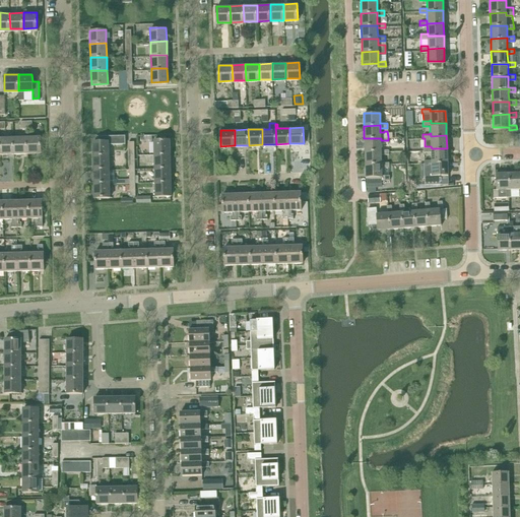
[(125,134),(98,135),(99,140),(92,141),(93,154),(109,154),(108,142),(111,142),(111,143),(125,142),(125,134)]
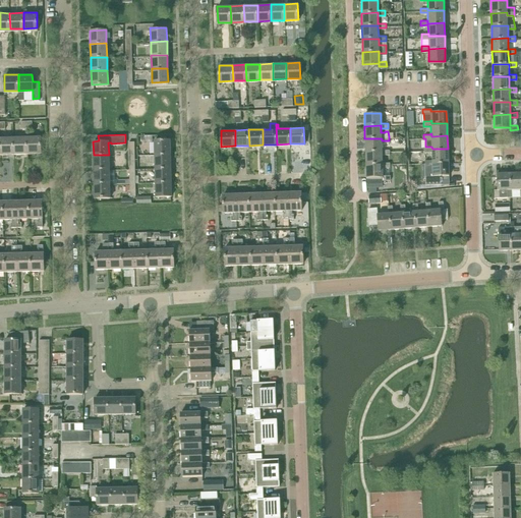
[(26,136),(27,152),(47,152),(47,140),(41,141),(41,135),(26,136)]
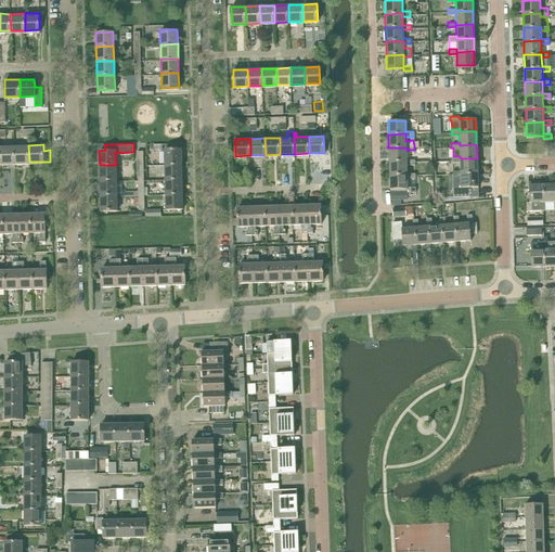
[(0,145),(0,152),(0,163),(15,163),(14,145),(0,145)]
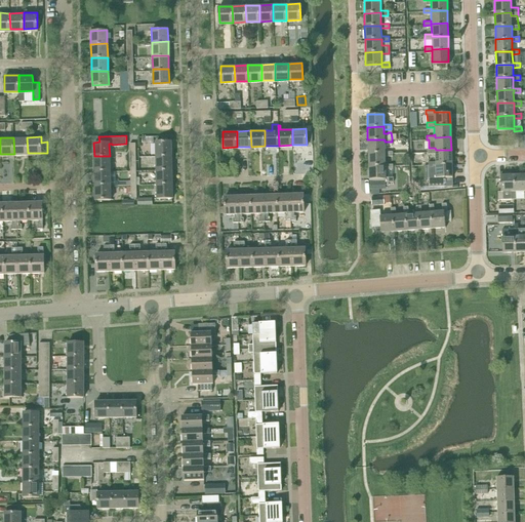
[(14,154),(28,153),(27,137),(13,137),(14,154)]
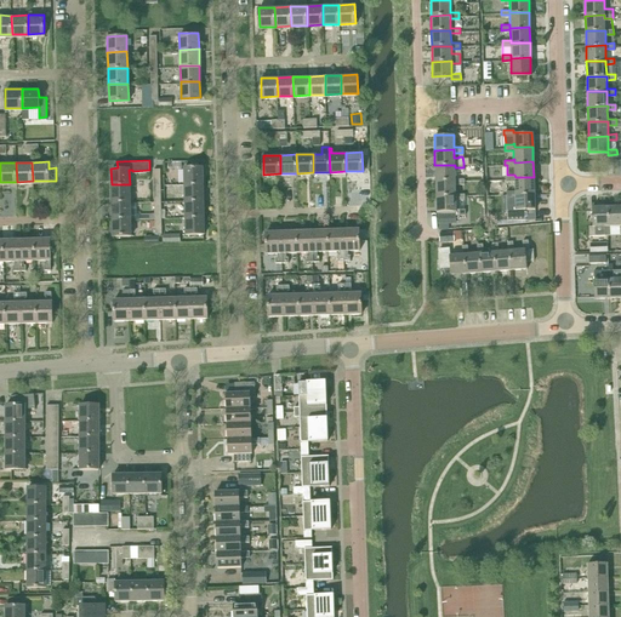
[(183,166),(184,182),(201,182),(201,165),(183,166)]
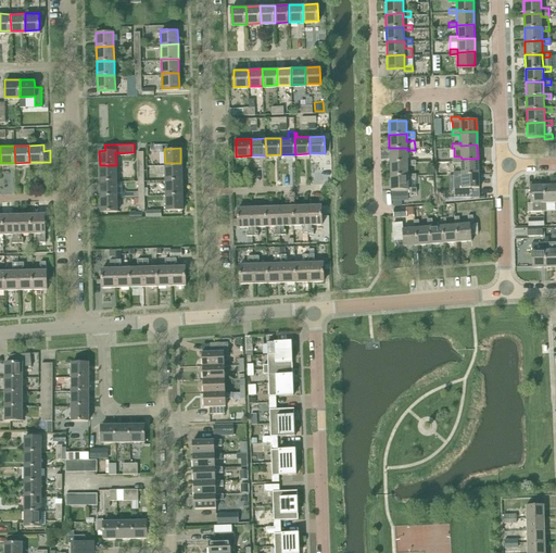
[(389,148),(390,162),(407,161),(407,164),(415,164),(415,159),(407,159),(407,150),(407,148),(389,148)]
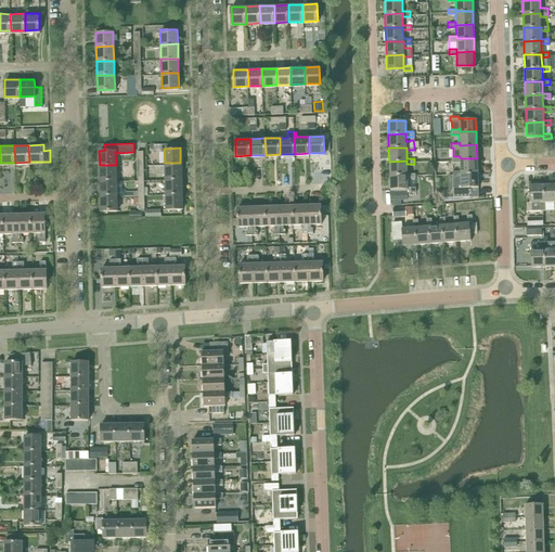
[(460,156),(453,156),(451,156),(452,162),(460,161),(460,169),(461,169),(461,172),(477,171),(477,158),(461,158),(460,156)]
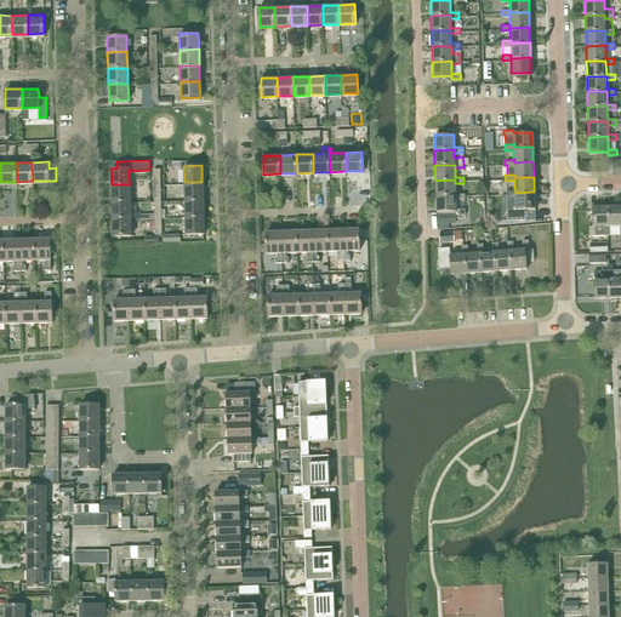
[(436,181),(436,195),(455,195),(455,198),(463,198),(463,193),(455,193),(455,183),(455,180),(436,181)]
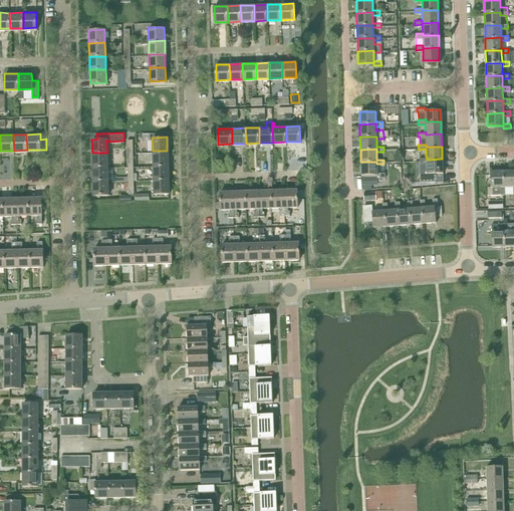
[(153,151),(153,165),(168,165),(167,151),(153,151)]
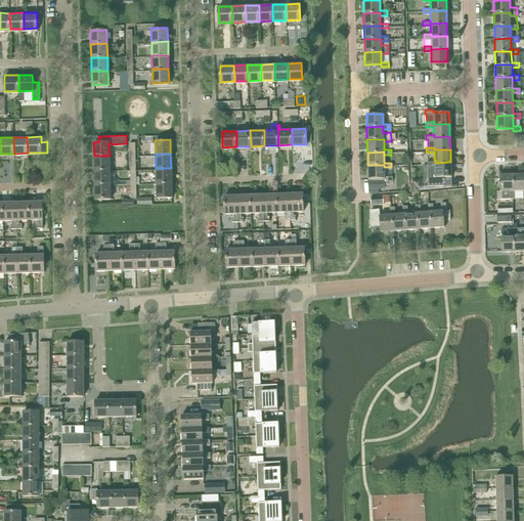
[(94,156),(94,170),(110,169),(110,156),(94,156)]
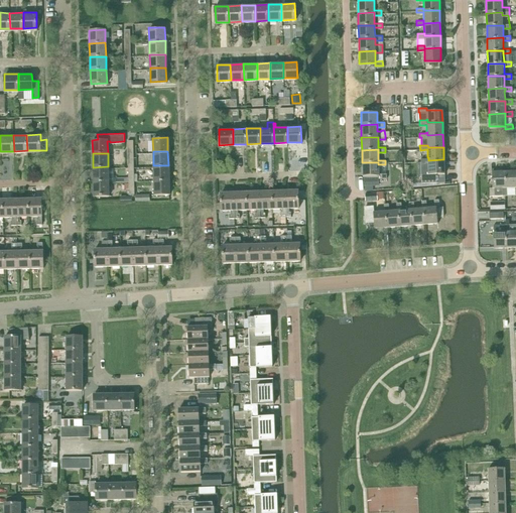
[(420,158),(420,162),(420,180),(435,180),(435,173),(444,172),(443,159),(428,160),(428,157),(427,157),(420,158)]
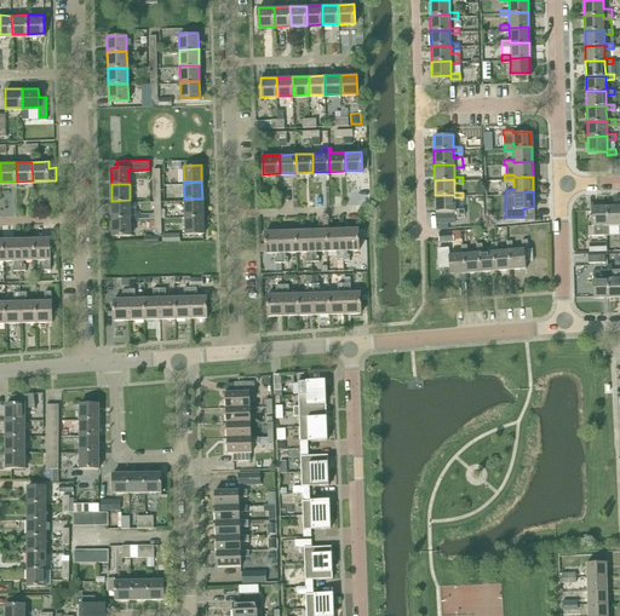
[(454,195),(435,195),(435,209),(454,209),(454,213),(464,213),(464,207),(454,207),(454,197),(454,195)]
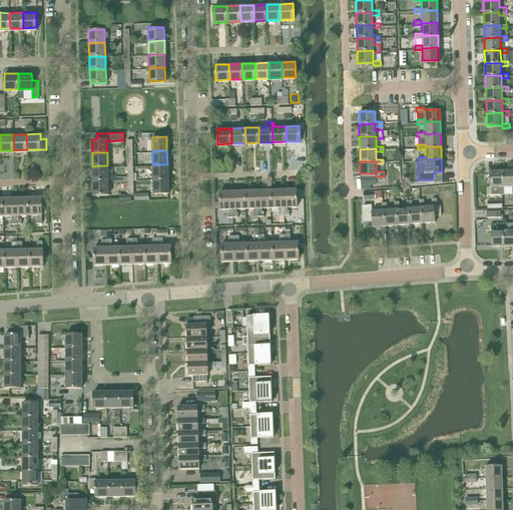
[(152,164),(152,178),(167,177),(167,164),(152,164)]
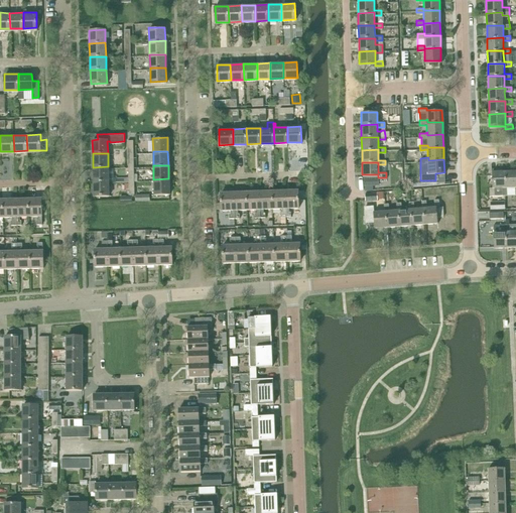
[(93,167),(93,180),(108,180),(108,166),(93,167)]
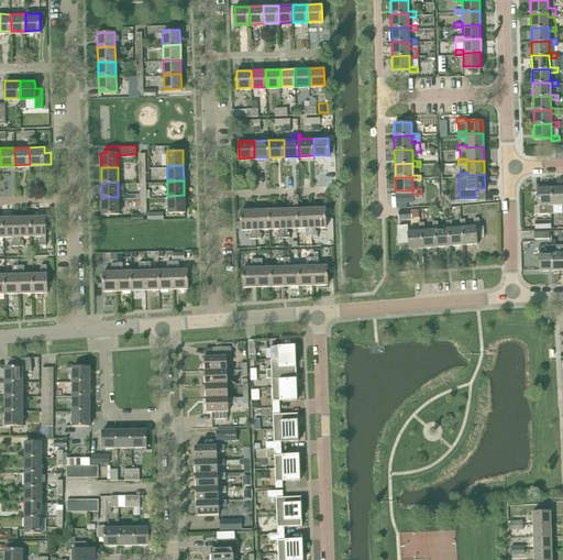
[(552,204),(551,185),(537,186),(537,204),(533,204),(534,212),(539,212),(539,204),(548,204),(552,204)]
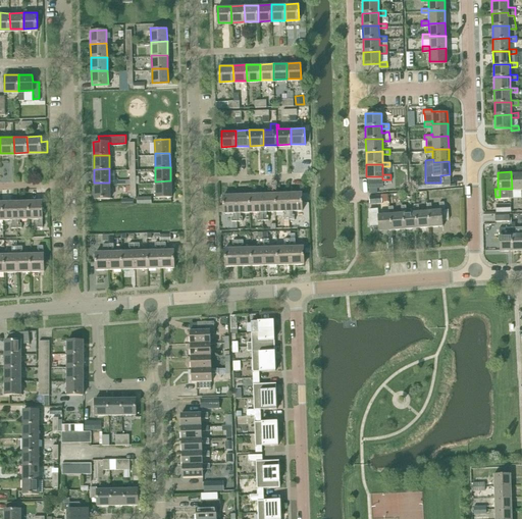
[(521,171),(511,171),(512,189),(508,189),(509,196),(513,196),(513,189),(521,189),(521,188),(521,171)]
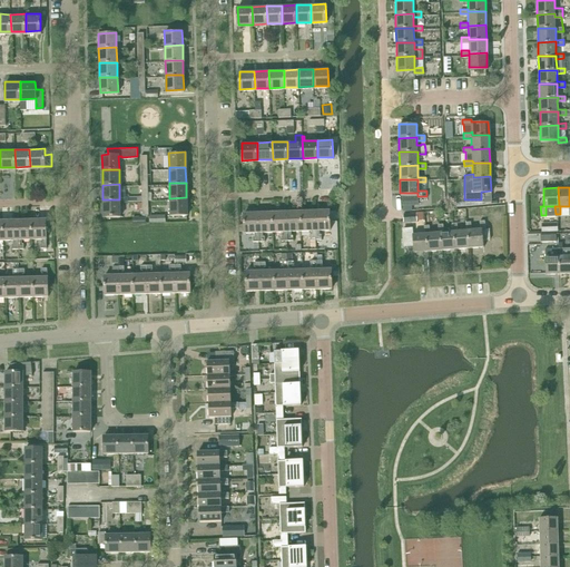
[(186,197),(169,198),(170,213),(186,213),(186,197)]
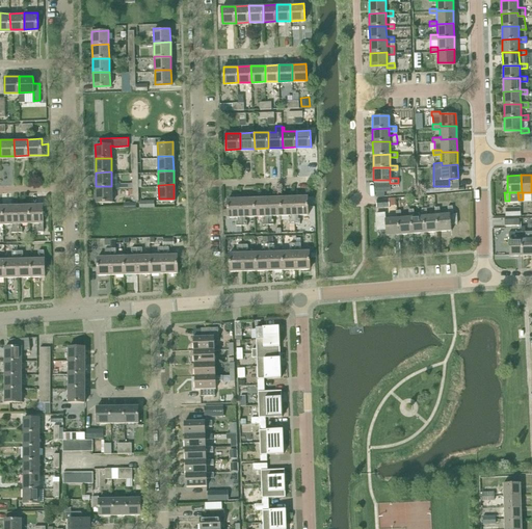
[(111,186),(96,186),(97,201),(112,201),(111,186)]
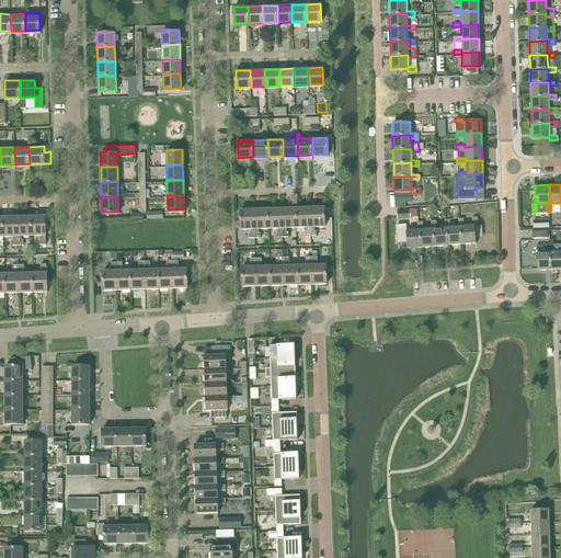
[(286,226),(297,226),(296,206),(282,207),(283,234),(288,234),(288,229),(286,229),(286,226)]
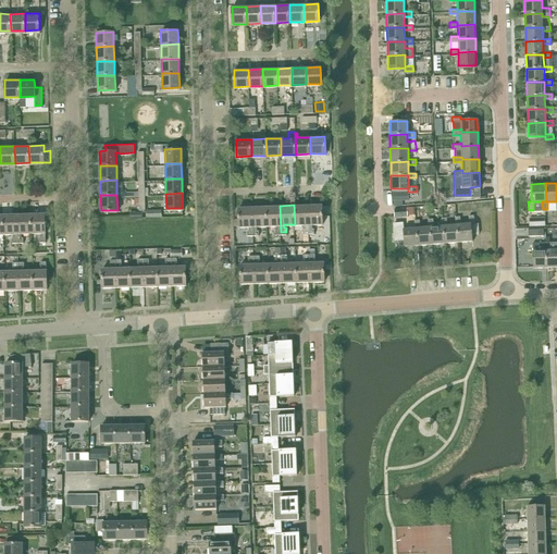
[(302,232),(309,232),(308,205),(294,205),(295,224),(304,223),(304,228),(302,228),(302,232)]
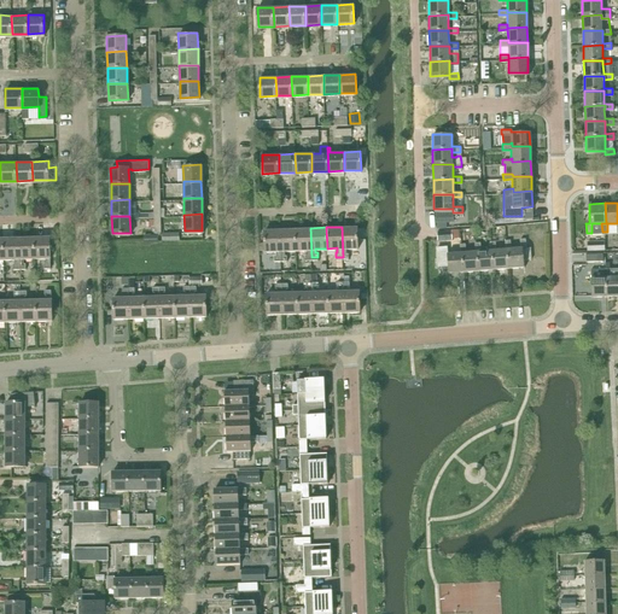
[(342,227),(343,257),(348,257),(348,251),(347,251),(347,247),(357,247),(357,227),(342,227)]
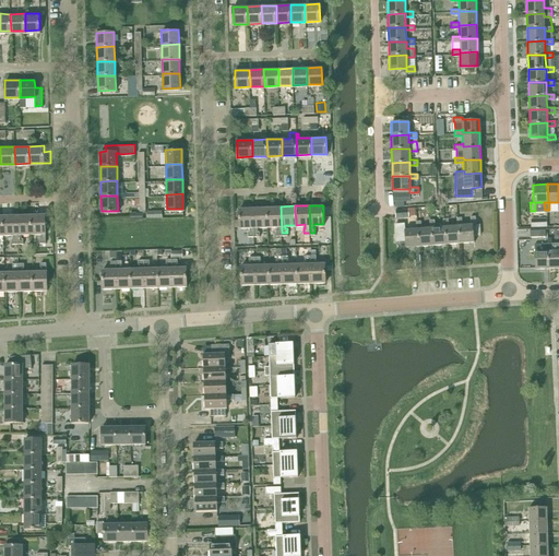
[(248,234),(253,234),(252,206),(238,208),(239,226),(249,226),(249,229),(248,229),(248,234)]
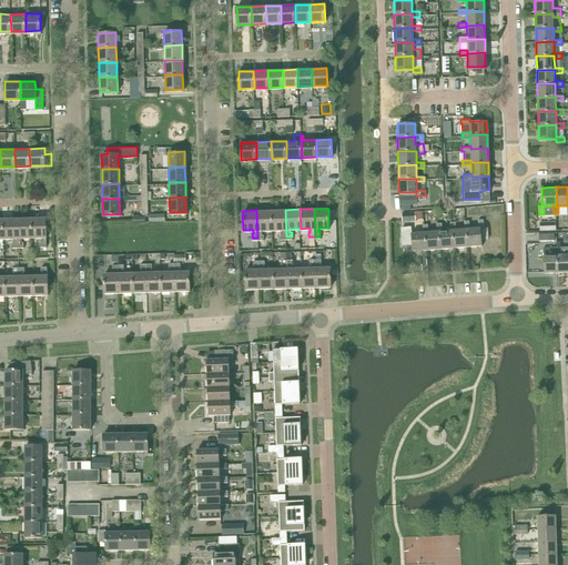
[(262,230),(272,229),(271,210),(256,210),(257,238),(264,238),(264,233),(262,233),(262,230)]
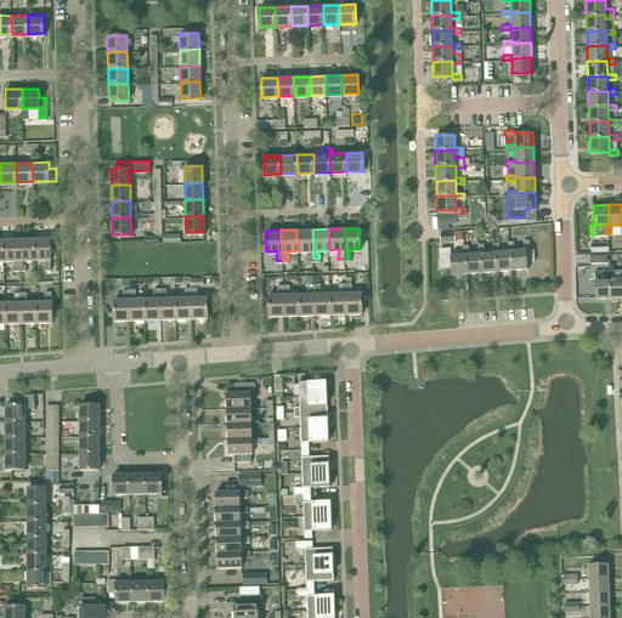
[(307,260),(314,259),(312,230),(297,230),(298,250),(309,250),(309,254),(307,254),(307,260)]
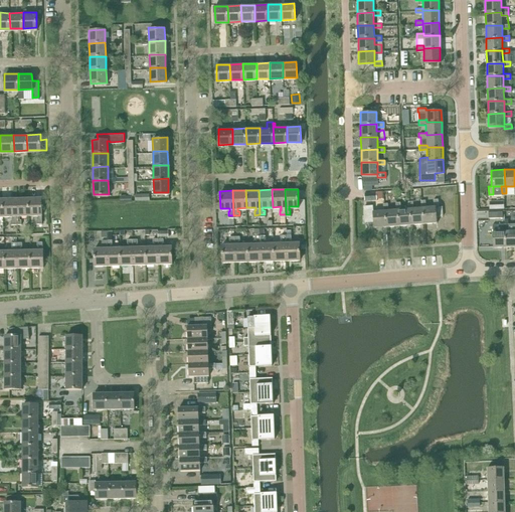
[(28,197),(29,214),(38,213),(38,217),(37,217),(37,221),(41,221),(40,213),(42,213),(41,209),(41,200),(41,196),(28,197)]
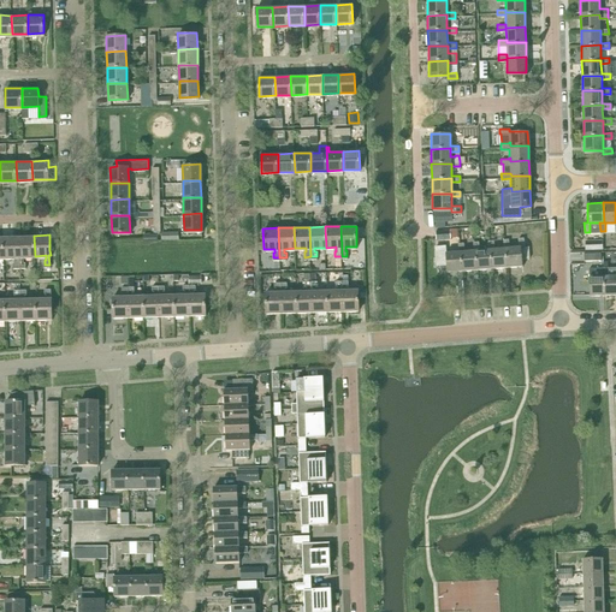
[(13,266),(19,266),(18,236),(4,236),(4,256),(13,256),(13,261),(13,266)]
